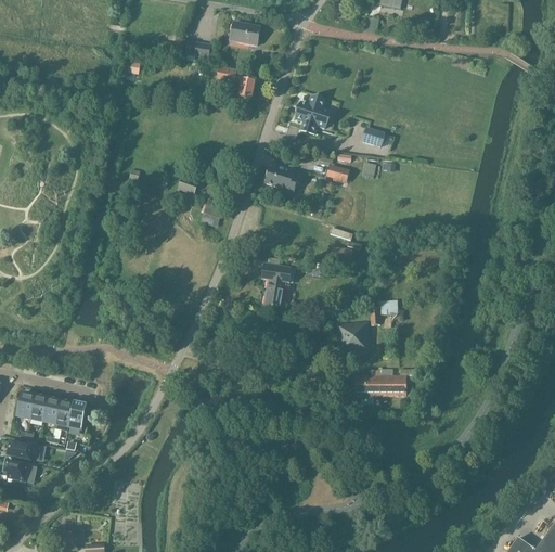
[(236,33),(235,40),(257,45),(260,26),(233,21),(231,31),(236,33)]
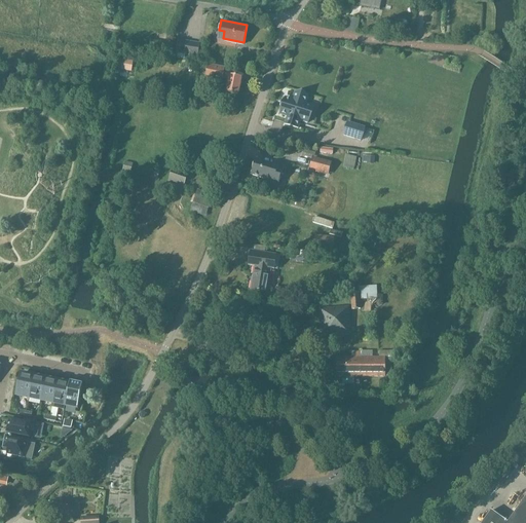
[(197,53),(199,41),(179,38),(177,50),(197,53)]
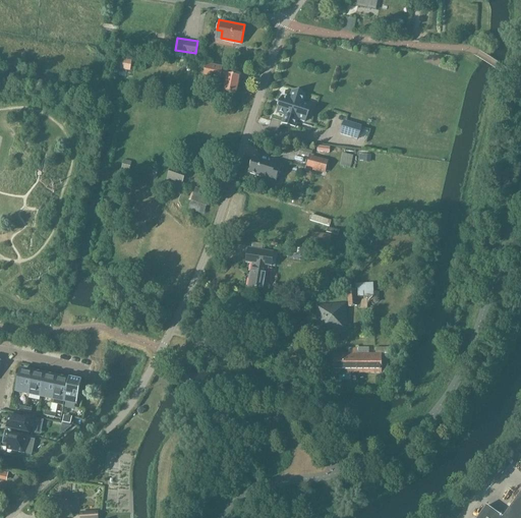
[(127,67),(129,58),(122,57),(120,66),(127,67)]
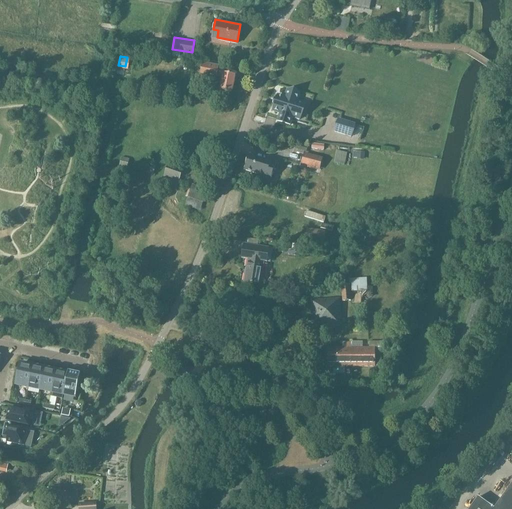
[(202,61),(199,73),(207,75),(206,82),(208,86),(213,87),(212,92),(225,94),(225,93),(225,89),(232,90),(234,82),(236,83),(237,76),(235,76),(235,74),(223,71),(224,65),(202,61)]
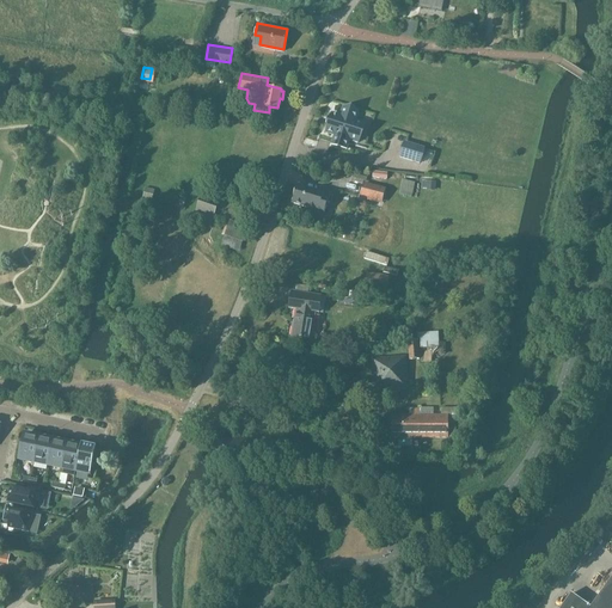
[(359,110),(343,104),(340,114),(332,111),(326,130),(334,133),(331,142),(347,147),(349,137),(357,140),(363,121),(356,118),(359,110)]
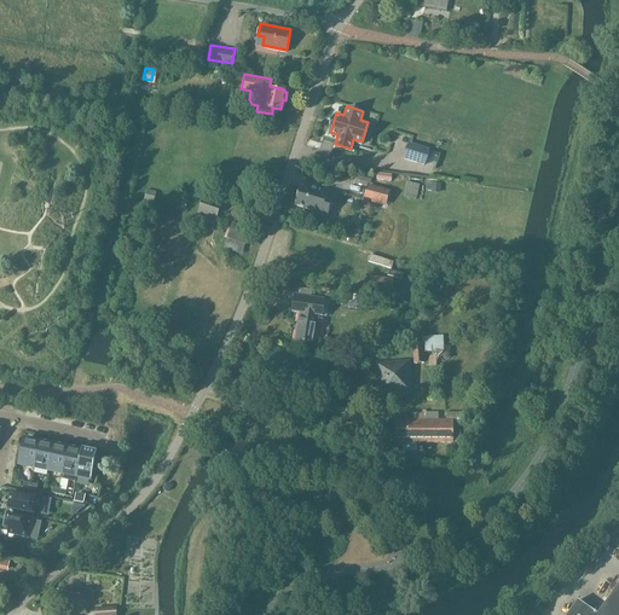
[(405,156),(424,162),(429,148),(409,141),(405,156)]
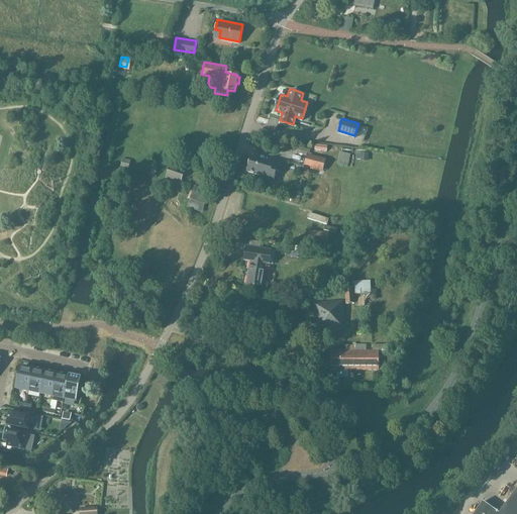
[(274,163),(274,162),(250,153),(246,170),(262,175),(261,176),(274,180),(278,164),(274,163)]
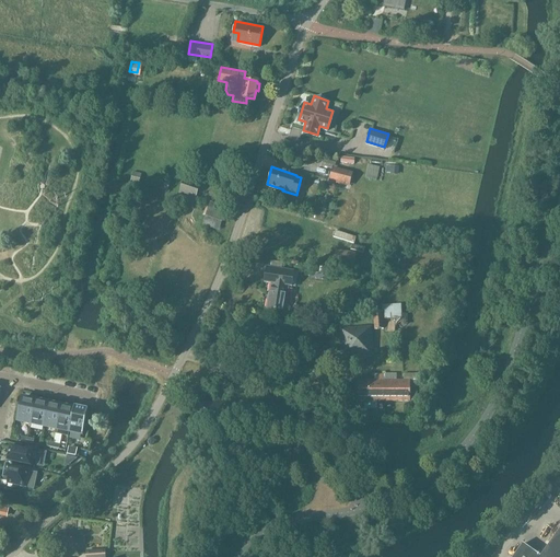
[(329,178),(348,184),(351,171),(333,166),(329,178)]
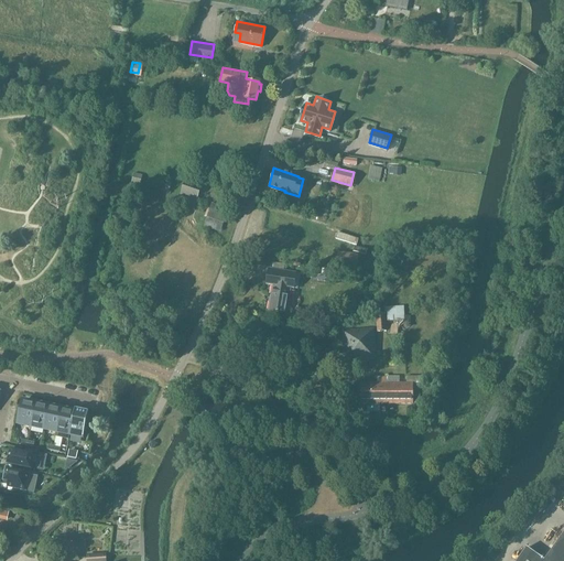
[(132,172),(132,181),(140,181),(141,172),(132,172)]
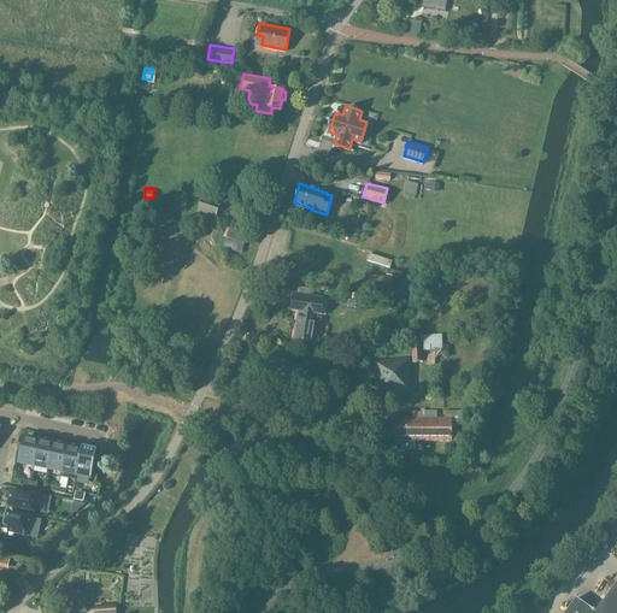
[(187,198),(176,195),(174,206),(183,208),(187,198)]
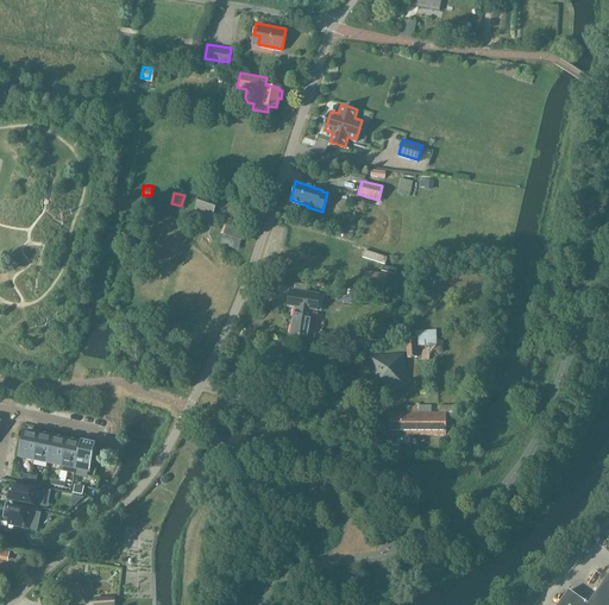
[(196,207),(212,212),(217,197),(200,193),(196,207)]
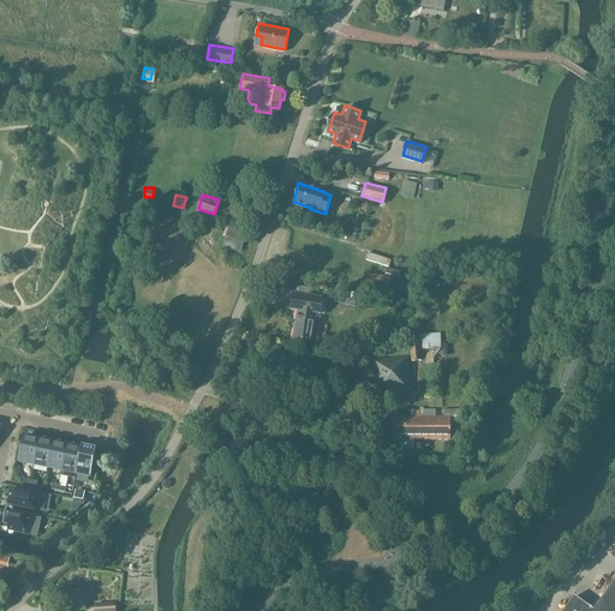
[(293,336),(311,340),(316,312),(321,312),(323,295),(292,291),(290,307),(298,309),(293,336)]
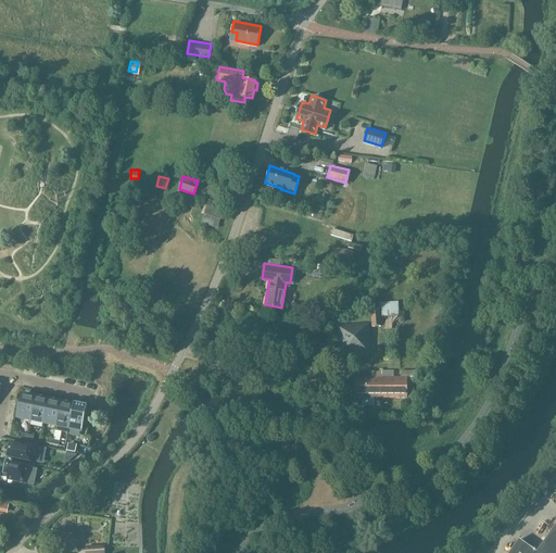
[(380,324),(379,313),(381,313),(381,324),(399,323),(397,313),(397,300),(378,302),(379,308),(370,308),(371,324),(380,324)]
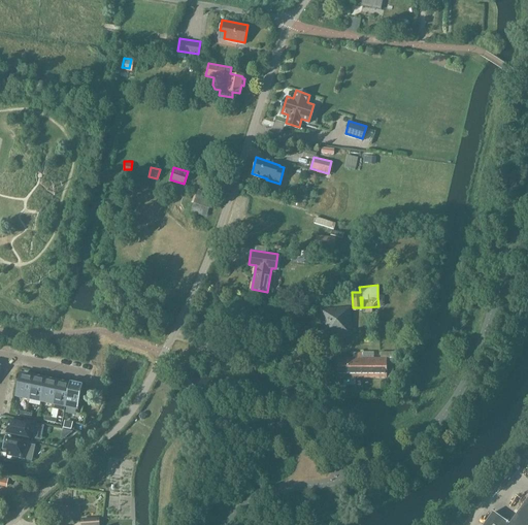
[(349,326),(351,326),(350,305),(321,308),(323,336),(350,334),(349,326)]
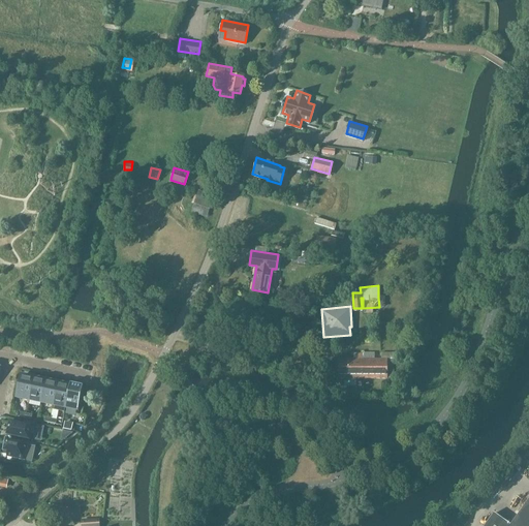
[(362,358),(362,351),(355,351),(355,358),(338,358),(338,376),(387,376),(387,357),(362,358)]
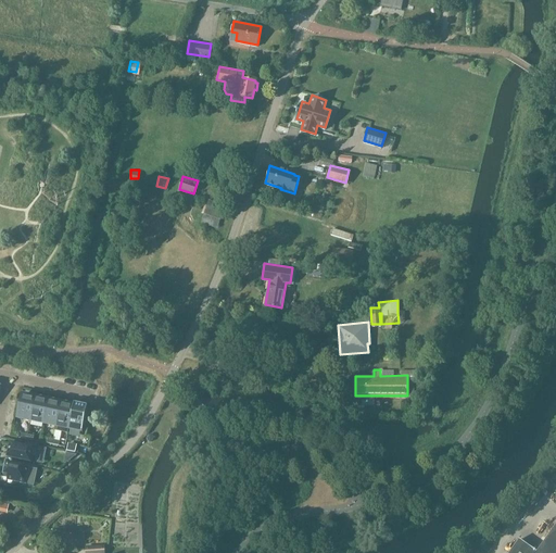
[(35,396),(22,392),(17,415),(30,418),(35,396)]
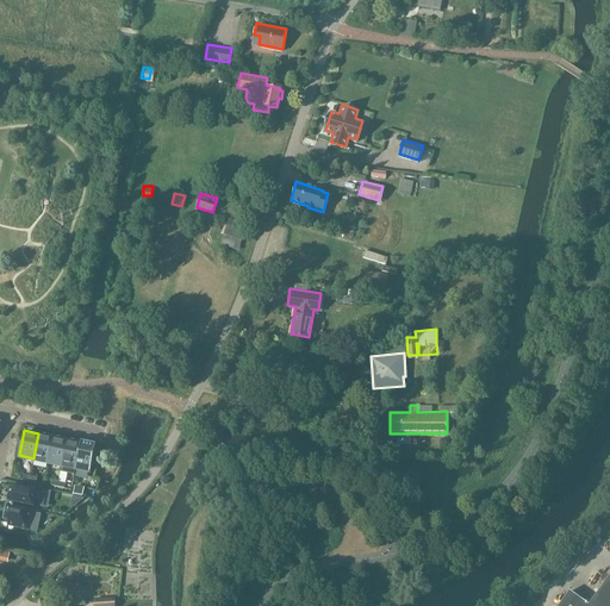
[(33,458),(48,461),(53,436),(38,433),(33,458)]
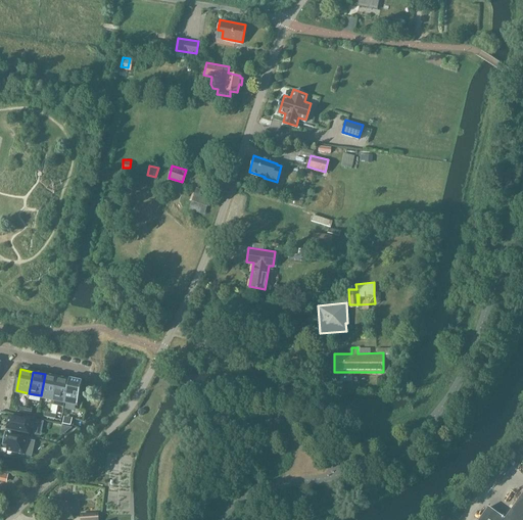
[(41,395),(53,398),(57,377),(45,374),(41,395)]
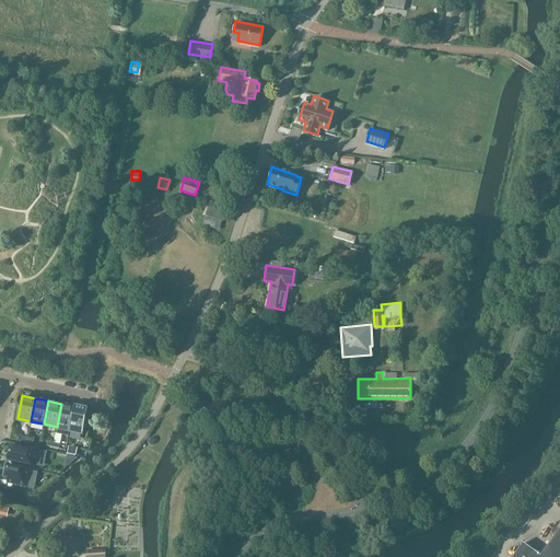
[(68,434),(69,429),(74,404),(73,406),(61,404),(57,427),(56,431),(68,434)]
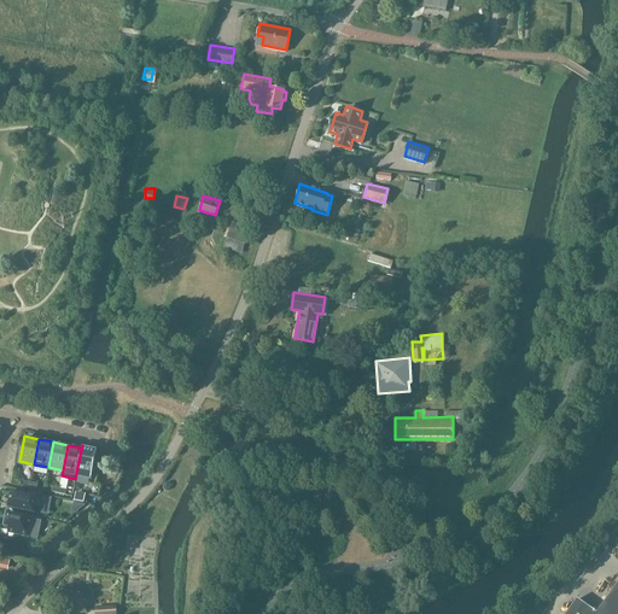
[(76,473),(92,477),(97,449),(82,445),(76,473)]
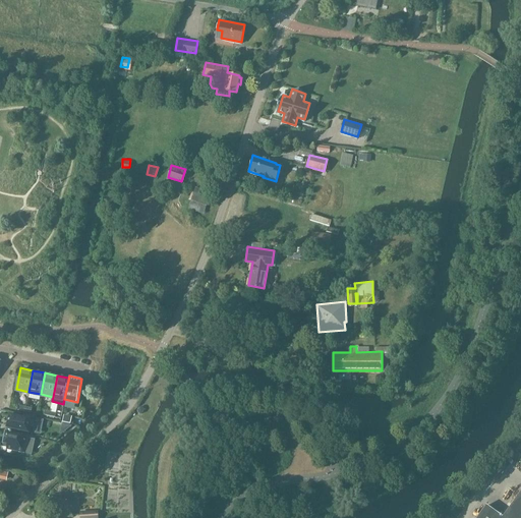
[(9,413),(6,427),(7,427),(7,426),(32,433),(33,433),(36,414),(24,412),(23,416),(10,413),(9,413)]
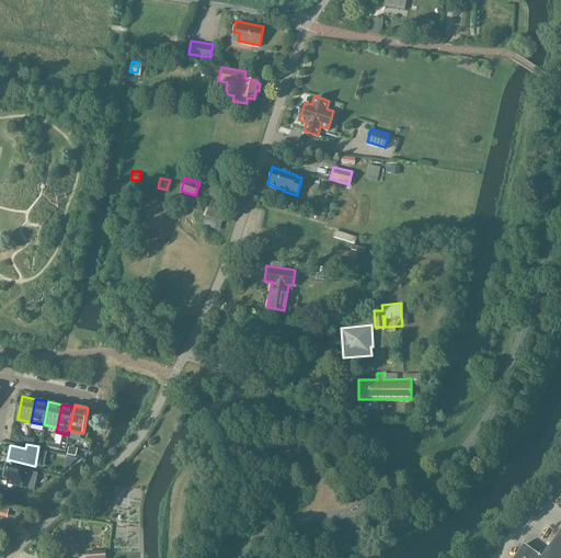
[(25,487),(30,469),(29,469),(7,465),(6,464),(3,477),(8,478),(7,482),(25,486),(25,487)]
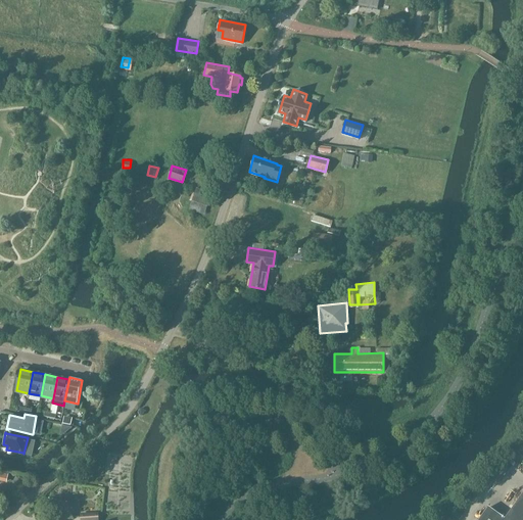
[(522,519),(522,490),(505,517),(488,506),(477,519),(522,519)]
